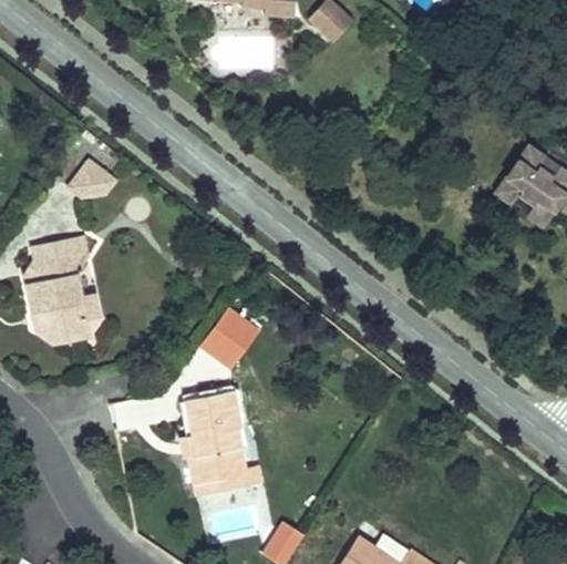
[(260,0),(260,8),(260,13),(276,14),(276,0),(260,0)]
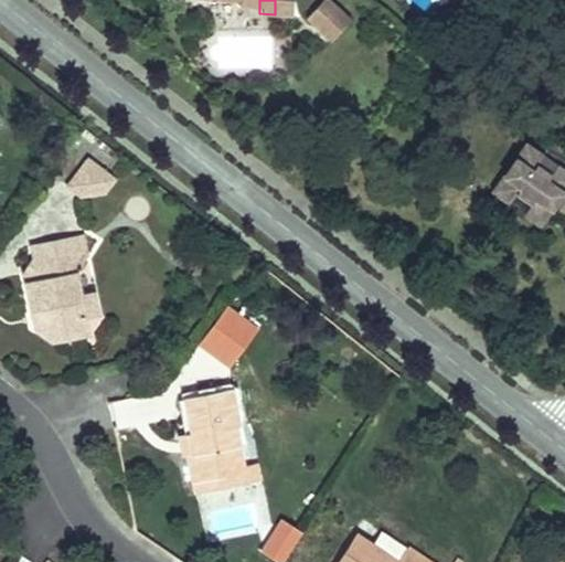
[(345,20),(320,0),(318,0),(301,20),(328,42),(345,20)]
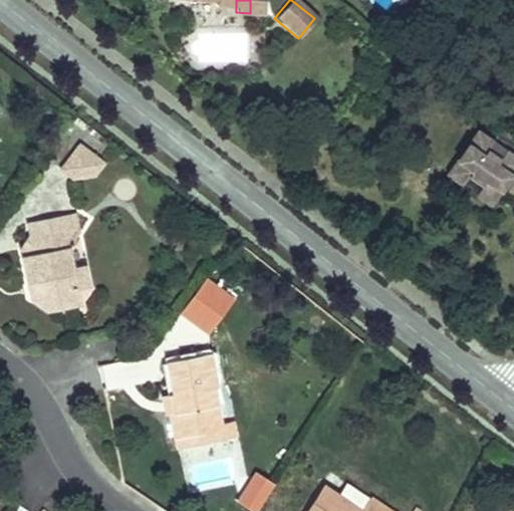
[(513,165),(513,161),(475,135),(447,176),(463,187),(469,177),(481,186),(474,196),(487,205),(513,165)]
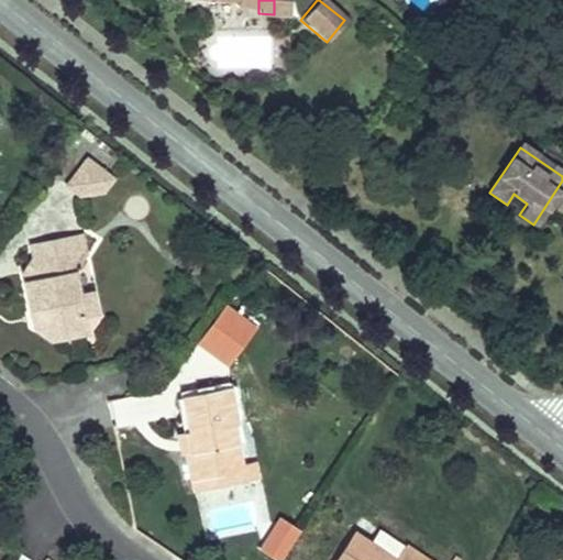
[(87,158),(66,184),(79,195),(102,193),(87,184),(100,167),(87,158)]
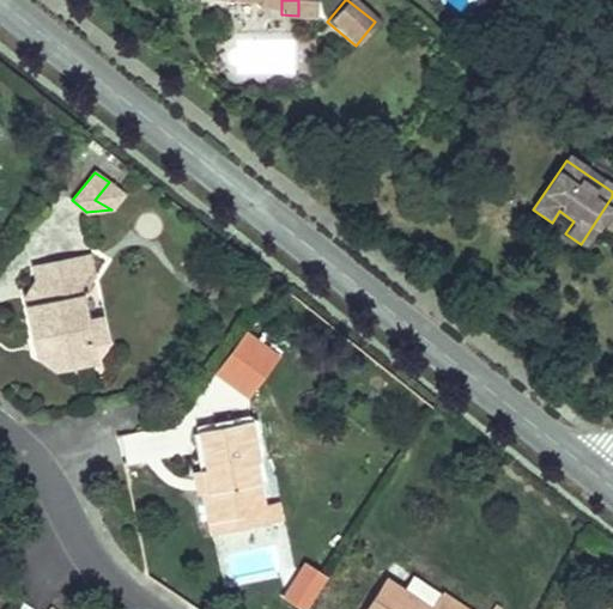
[(109,182),(95,200),(111,209),(123,194),(109,182)]
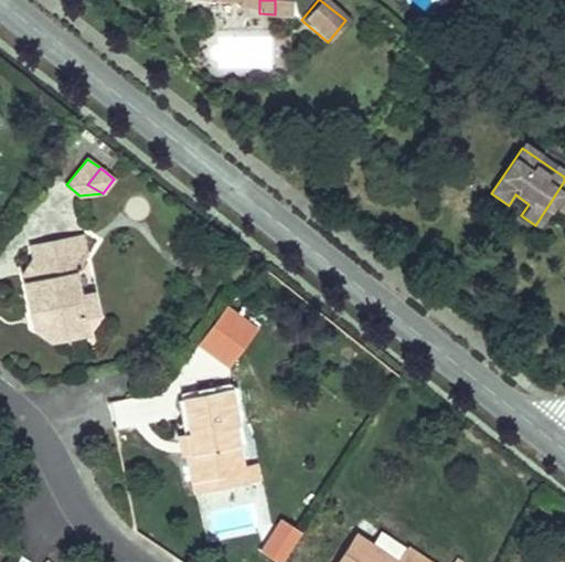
[(25,274),(31,303),(42,300),(46,314),(36,327),(56,340),(89,331),(86,315),(98,313),(93,288),(81,292),(77,274),(87,256),(81,235),(30,244),(34,257),(25,274)]
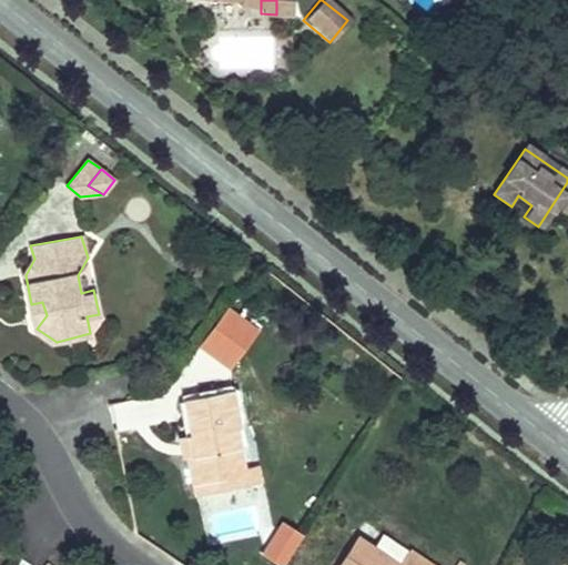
[(31,304),(37,329),(47,315),(42,302),(31,304)]
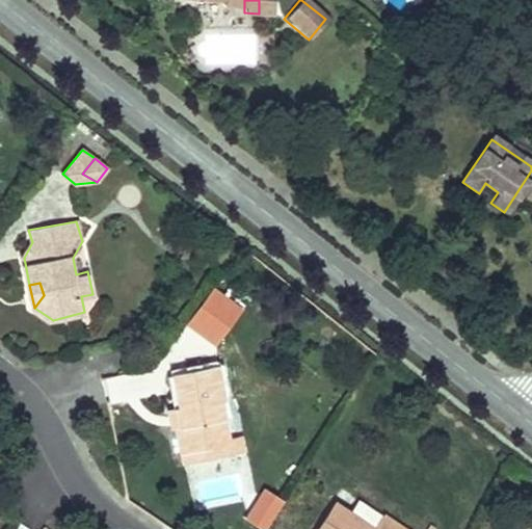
[(180,426),(184,450),(232,441),(224,400),(227,399),(220,364),(174,374),(180,405),(184,425),(180,426)]
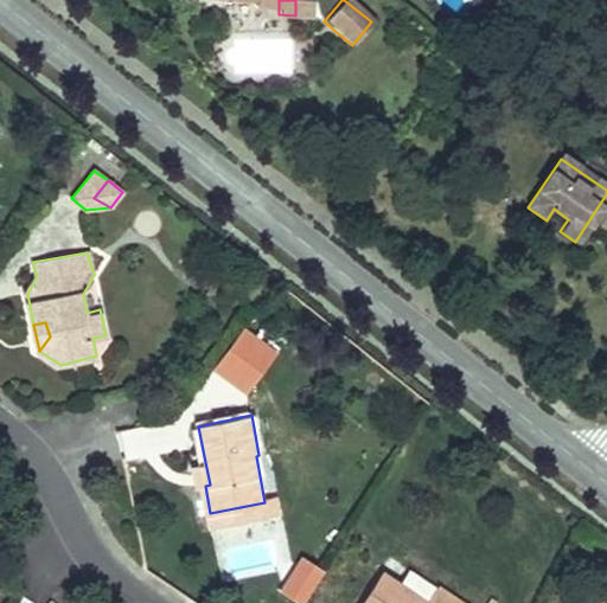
[(193,464),(198,487),(205,486),(210,485),(205,462),(193,464)]
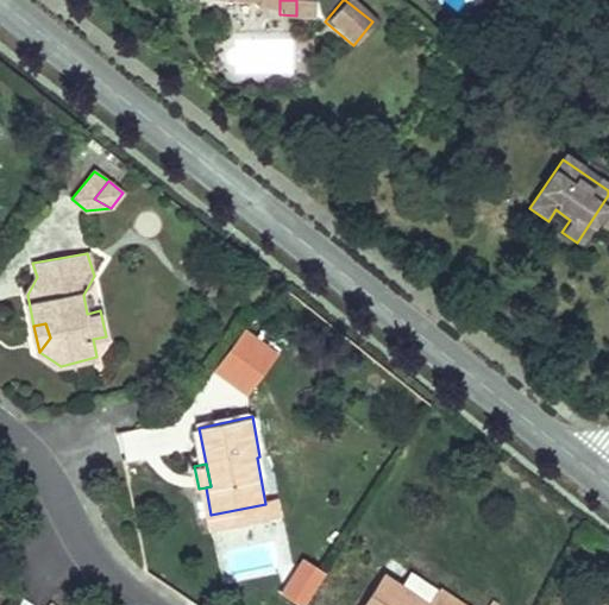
[(211,515),(214,528),(282,515),(281,502),(265,504),(211,515)]
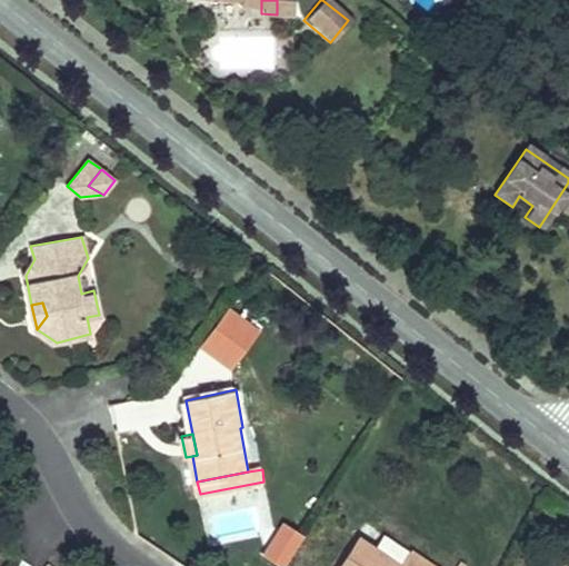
[(255,502),(201,514),(207,540),(260,528),(255,502)]
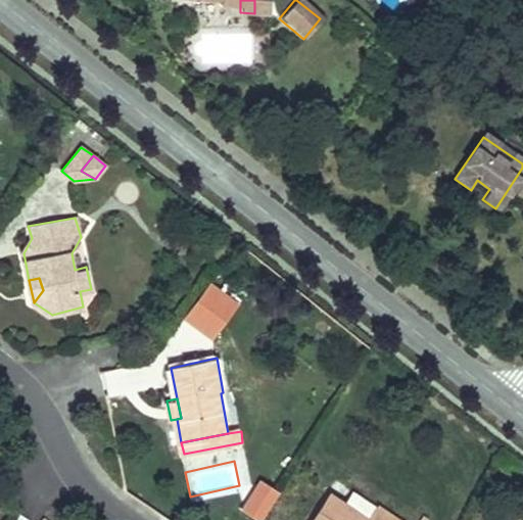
[(369,519),(331,494),(315,519),(399,519),(379,506),(369,519)]
